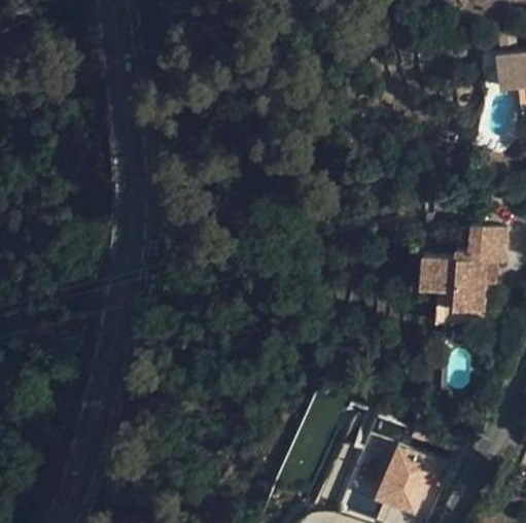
[(525,53),(495,57),(499,91),(516,89),(519,105),(525,104),(525,53)]
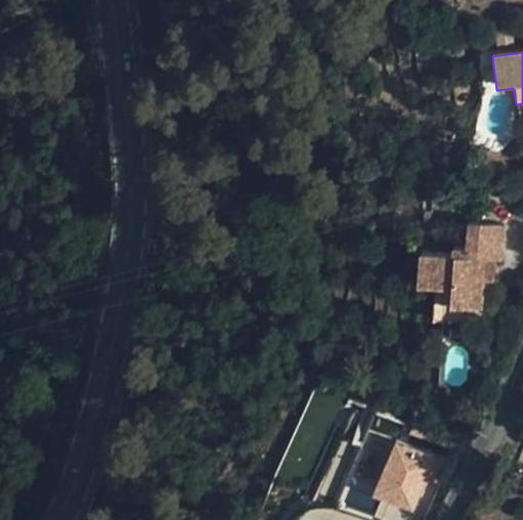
[(509,225),(475,220),(471,248),(459,246),(456,259),(425,255),(421,288),(436,290),(434,303),(483,309),(487,282),(489,260),(496,261),(504,262),(509,225)]
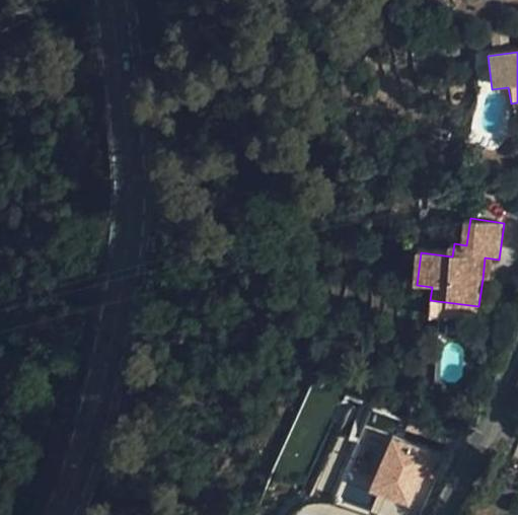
[(489,279),(492,259),(485,258),(483,279),(489,279)]
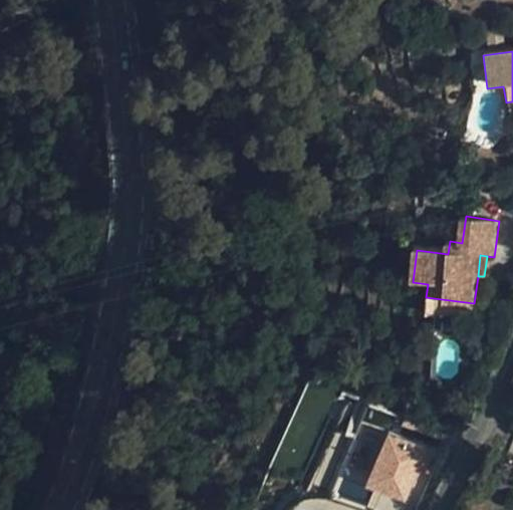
[(474,303),(426,297),(424,313),(472,318),(474,303)]
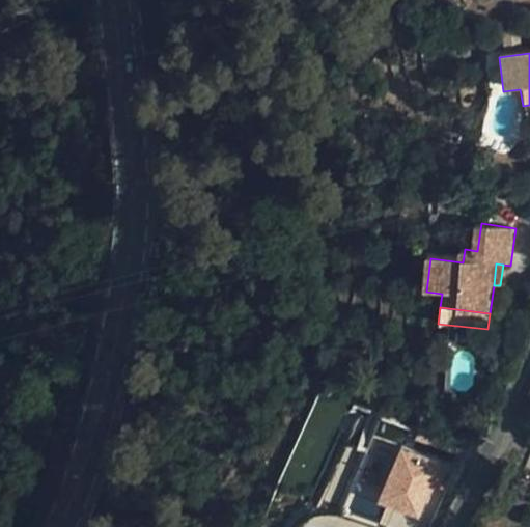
[(379,510),(423,524),(442,465),(397,451),(379,510)]
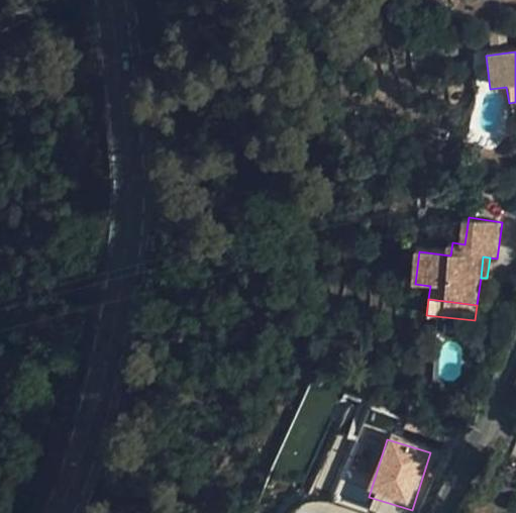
[(358,440),(348,488),(371,492),(380,444),(358,440)]
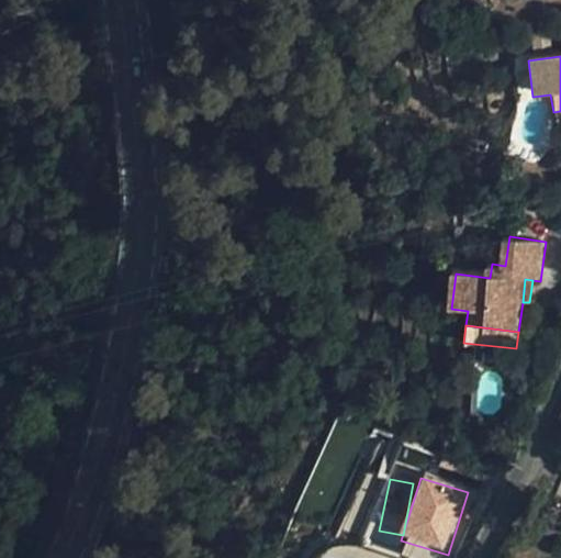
All buildings are outlined.
